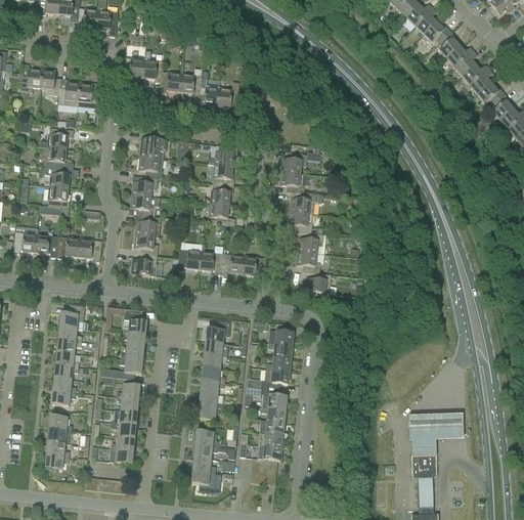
[(1,0),(0,10),(6,11),(8,0),(1,0)]
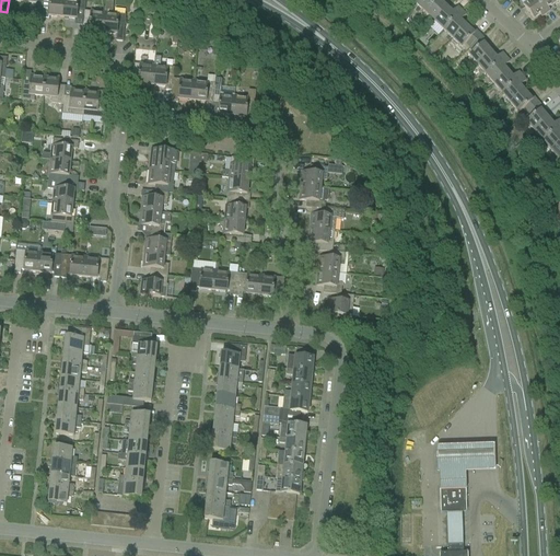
[(43,0),(43,4),(42,4),(41,15),(48,16),(48,13),(62,14),(63,0),(43,0)]
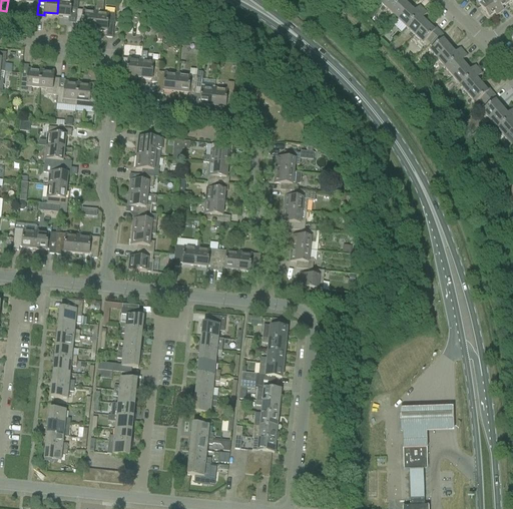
[(77,7),(78,0),(58,0),(57,13),(69,14),(69,17),(75,18),(77,7)]
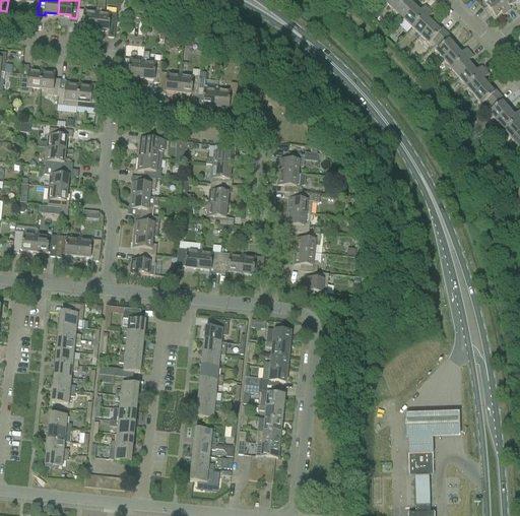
[(95,27),(99,0),(98,0),(96,9),(78,7),(76,18),(75,30),(82,30),(82,25),(95,27)]
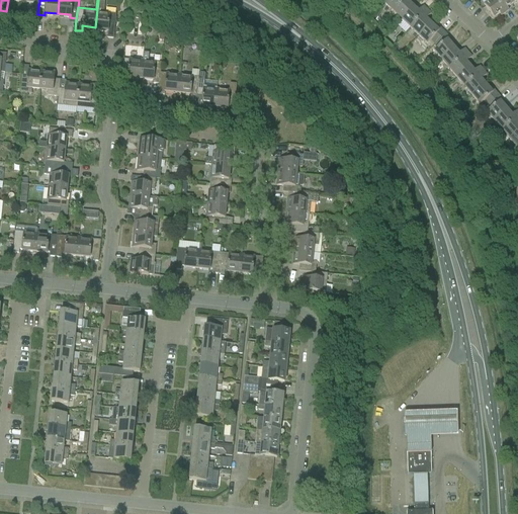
[(113,35),(113,32),(116,11),(103,10),(104,0),(98,0),(95,27),(107,28),(106,34),(113,35)]
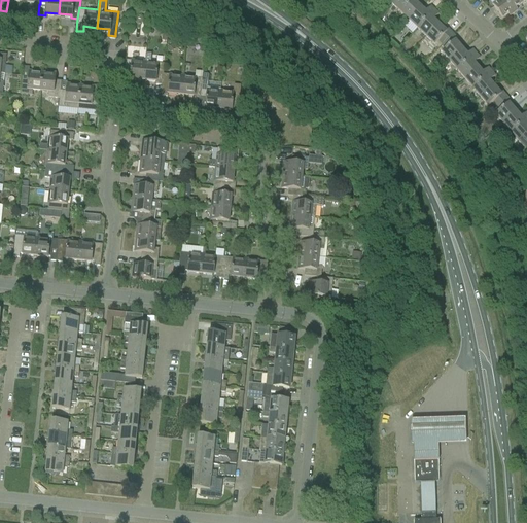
[(399,9),(408,0),(392,0),(391,1),(399,9)]
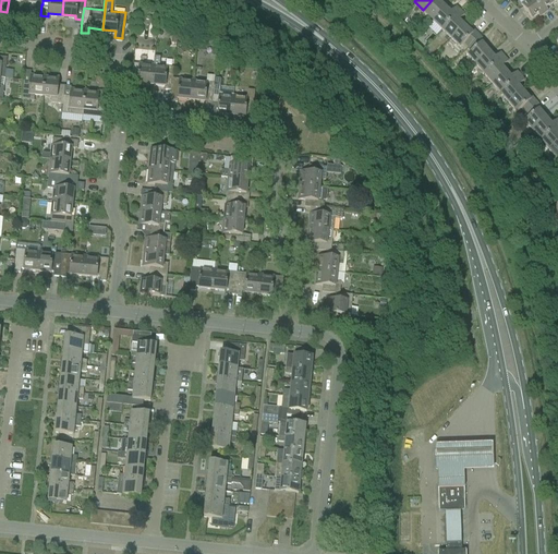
[(433,19),(445,4),(440,0),(432,0),(423,10),(433,19)]
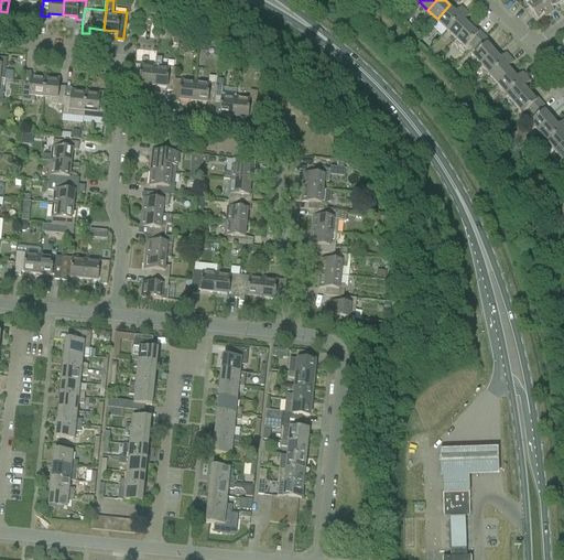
[(545,13),(550,10),(541,0),(528,0),(527,1),(537,15),(543,11),(545,13)]
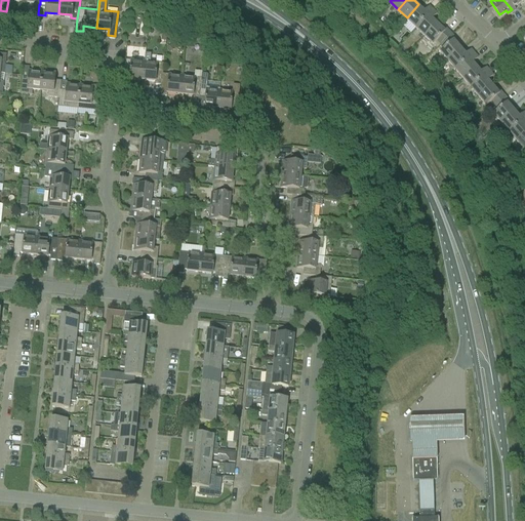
[(503,0),(512,9),(515,7),(514,4),(519,0),(503,0)]
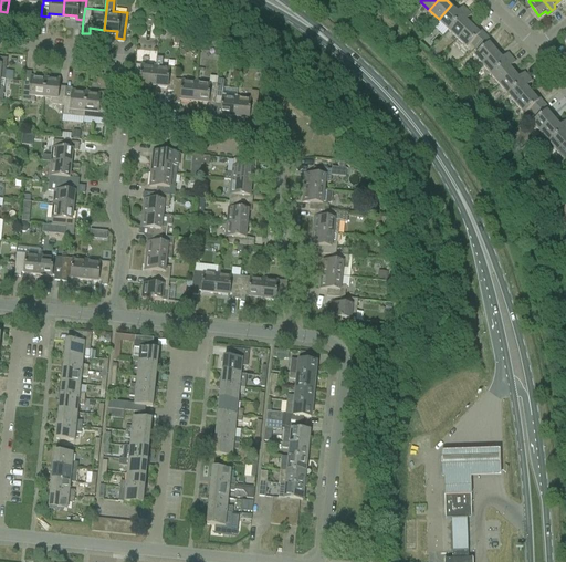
[(448,27),(467,8),(462,3),(457,9),(451,4),(439,19),(448,27)]
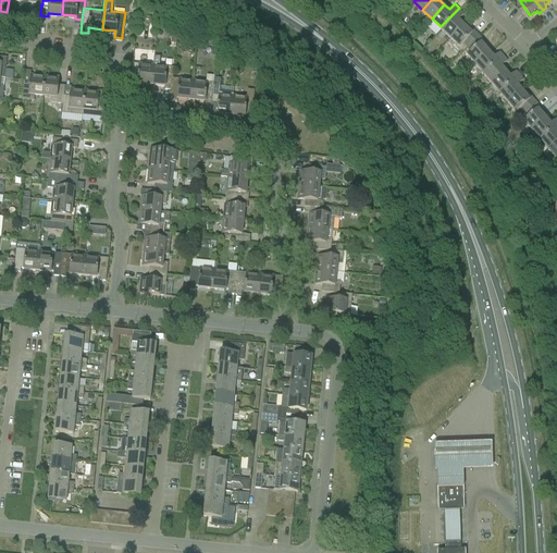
[(449,35),(462,22),(458,17),(463,11),(459,8),(441,26),(449,35)]
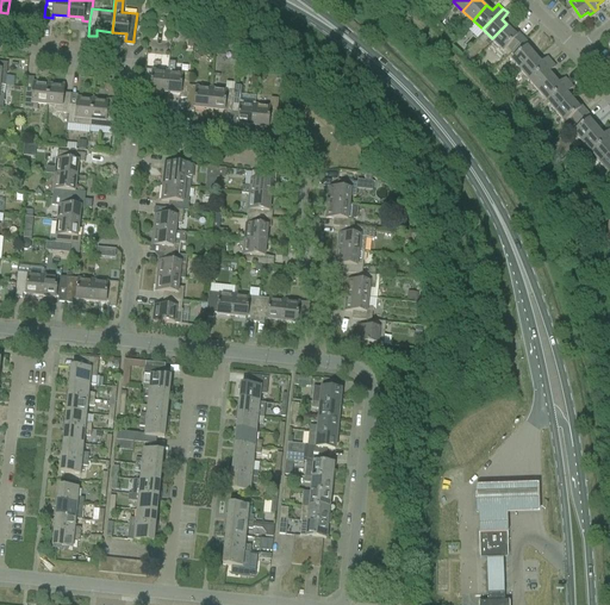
[(511,29),(506,24),(492,38),(503,48),(506,44),(511,48),(524,36),(514,26),(511,29)]
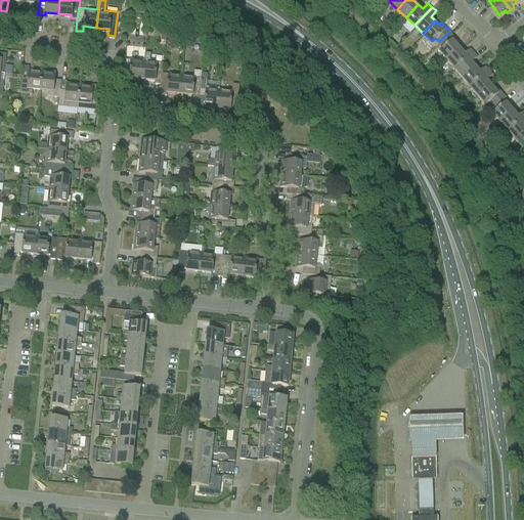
[(446,57),(460,46),(455,42),(459,40),(450,31),(439,41),(443,45),(439,48),(446,57)]
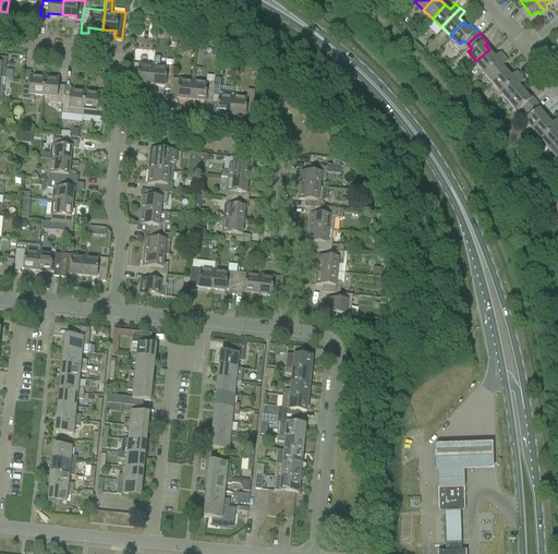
[(484,71),(504,53),(500,49),(494,55),(492,52),(489,49),(475,61),(484,71)]
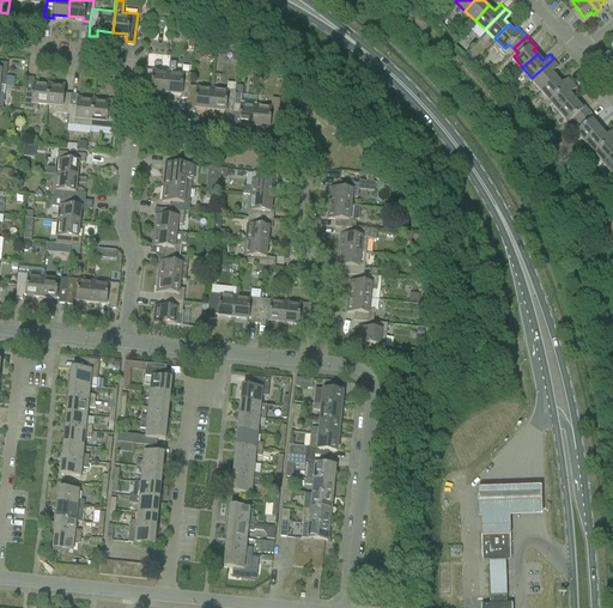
[(540,89),(556,76),(551,70),(558,64),(553,59),(532,78),(540,89)]
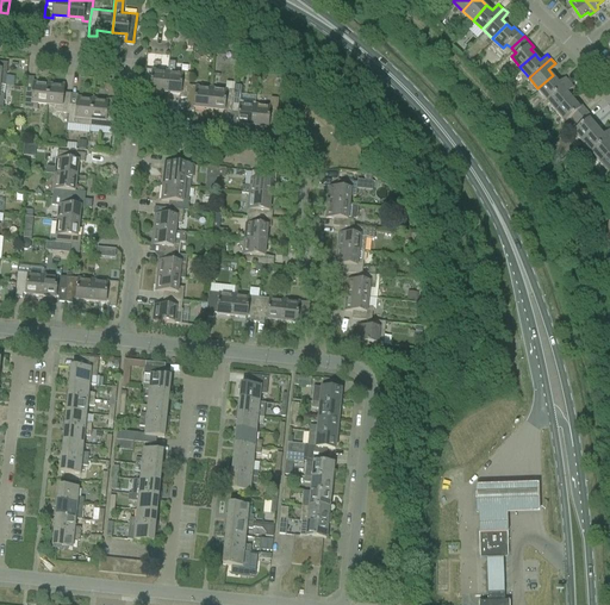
[(165,89),(167,68),(144,66),(142,91),(150,92),(150,88),(165,89)]
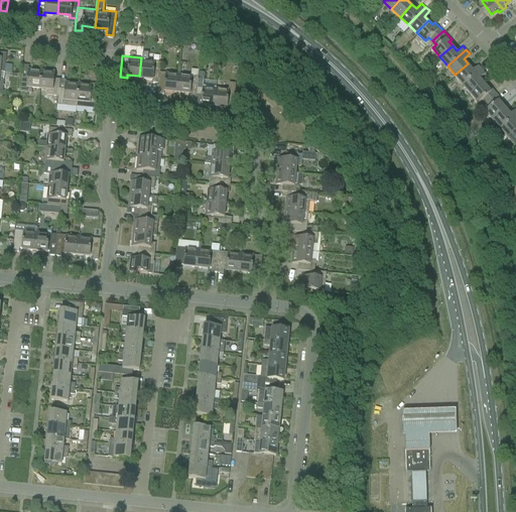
[(160,70),(161,60),(141,57),(139,76),(152,77),(151,80),(158,81),(159,70),(160,70)]
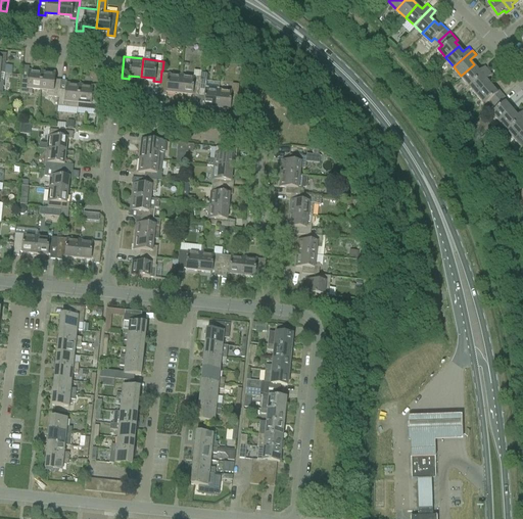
[(469,84),(487,68),(484,63),(478,68),(474,64),(461,76),(469,84)]
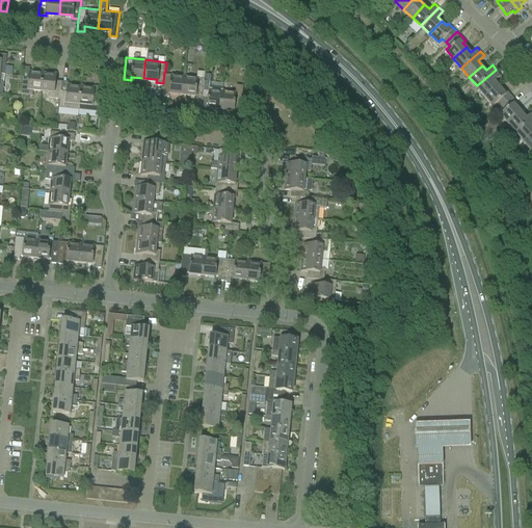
[(41,88),(43,70),(29,69),(28,75),(22,75),(21,93),(32,94),(32,88),(41,88)]
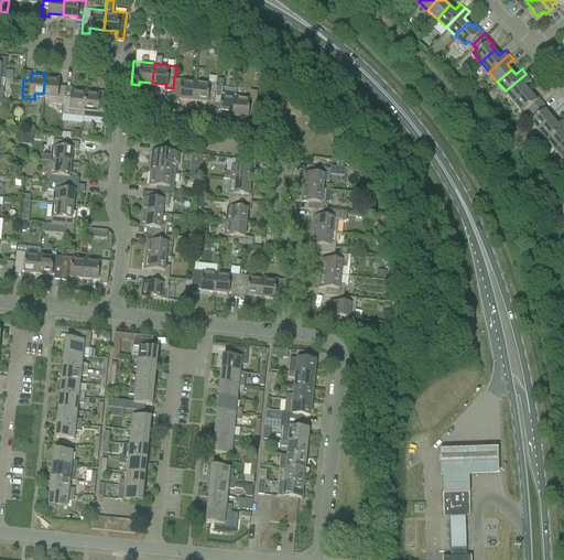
[(65,94),(65,84),(58,83),(60,76),(45,74),(43,94),(51,95),(51,100),(63,101),(64,94),(65,94)]
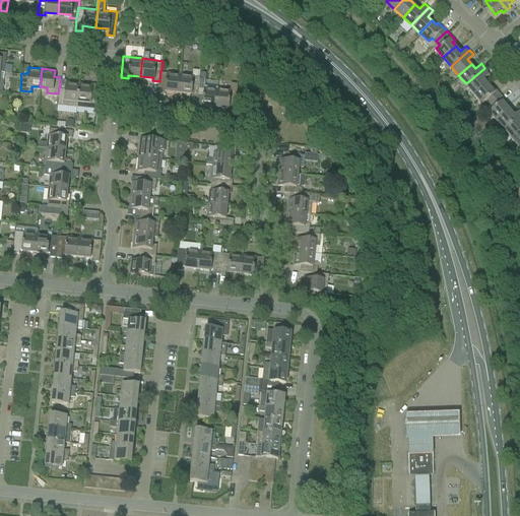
[(473,92),(486,81),(482,76),(489,72),(484,68),(466,83),(473,92)]
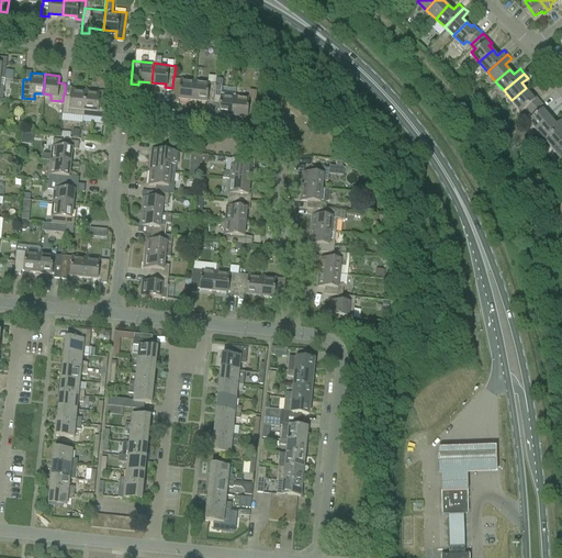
[(194,78),(175,76),(173,76),(172,88),(171,99),(178,100),(179,97),(192,98),(194,78)]
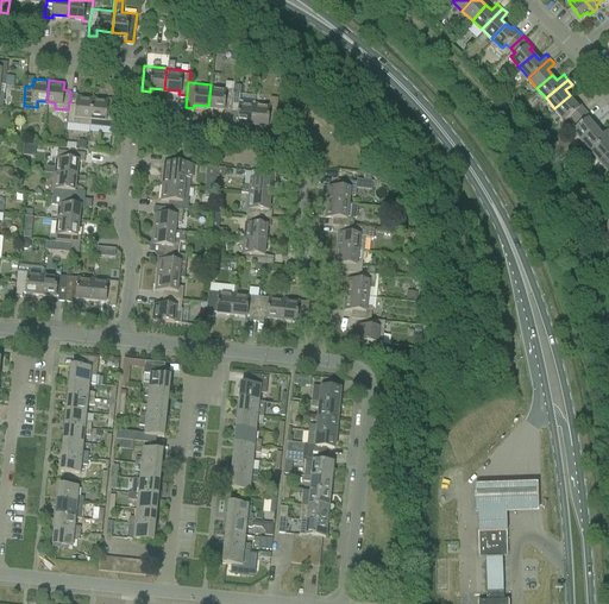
[(233,90),(234,82),(233,82),(233,87),(211,85),(208,106),(223,107),(223,113),(230,114),(231,114),(233,90)]
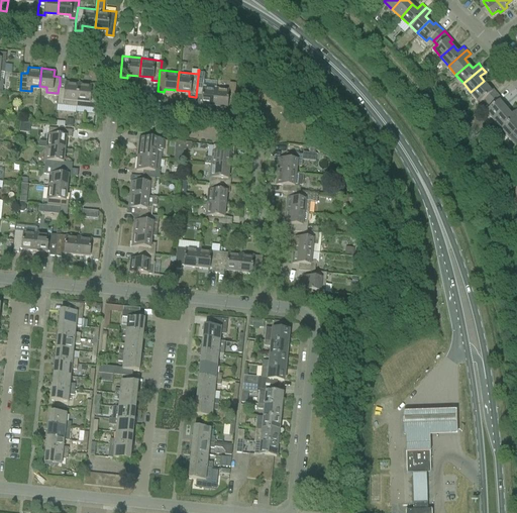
[(205,77),(205,71),(199,70),(198,77),(196,97),(195,97),(194,105),(201,106),(201,103),(214,104),(216,86),(204,84),(205,77)]
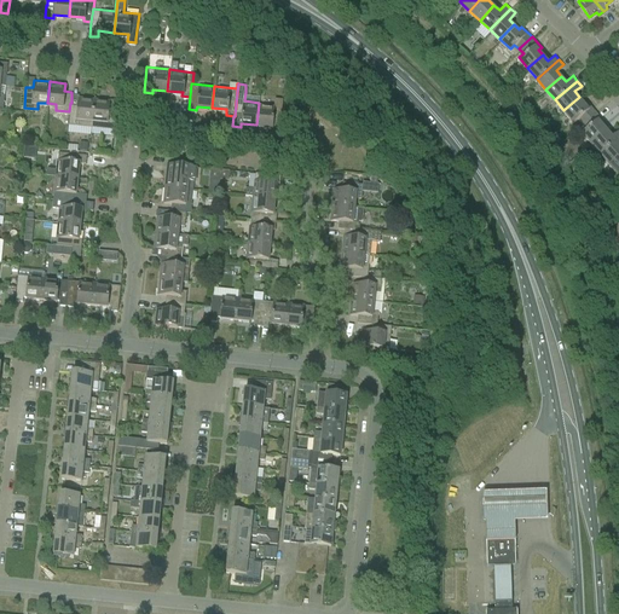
[(91,125),(94,97),(79,96),(77,104),(71,103),(70,103),(69,111),(68,122),(91,125)]
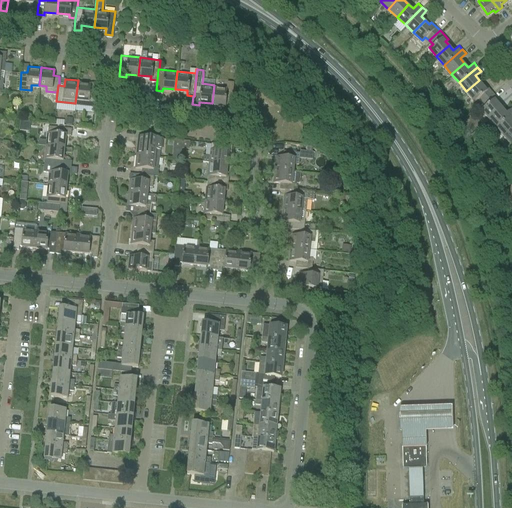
[(231,110),(234,80),(227,79),(226,86),(214,85),(212,103),(224,104),(224,109),(231,110)]
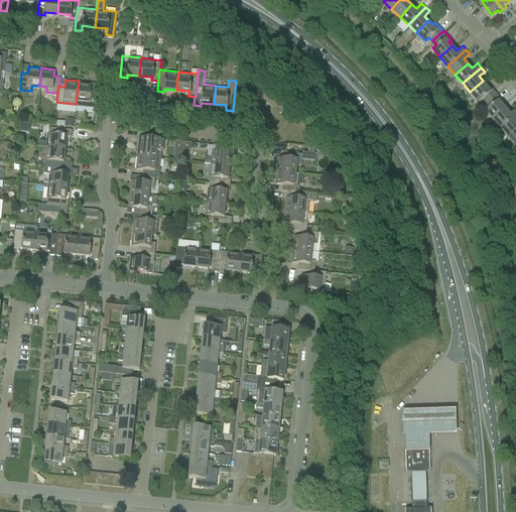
[(95,106),(97,90),(91,89),(92,83),(79,81),(76,104),(95,106)]
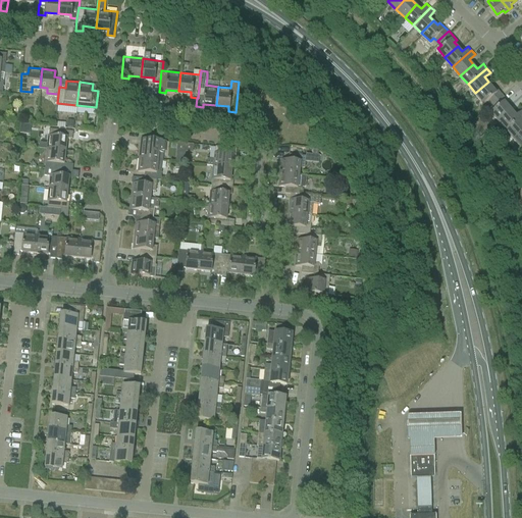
[(492,87),(488,82),(475,93),(483,102),(487,99),(490,103),(502,93),(494,85),(492,87)]
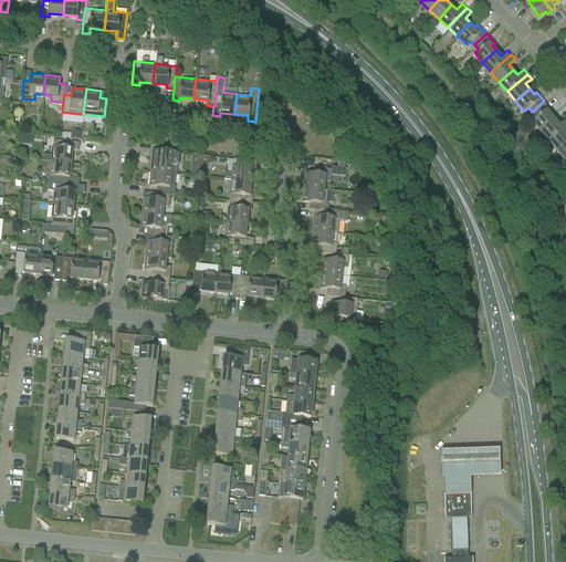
[(540,129),(554,117),(551,113),(553,111),(544,101),(532,112),(536,116),(532,120),(540,129)]
